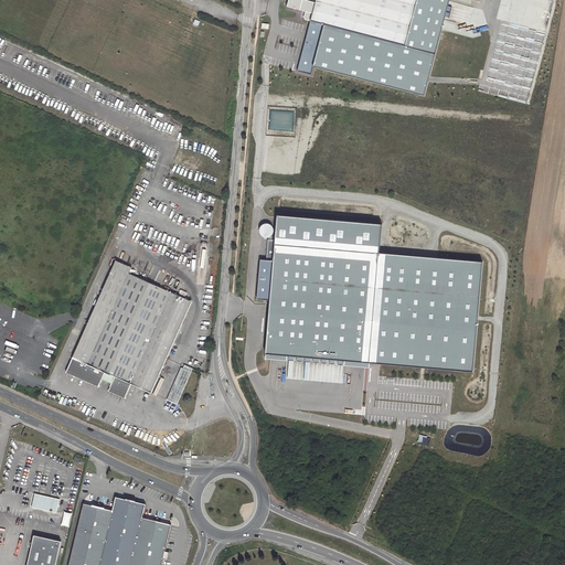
[(310,21),(316,0),(288,0),(287,7),(306,11),(304,18),(305,20),(310,21)]
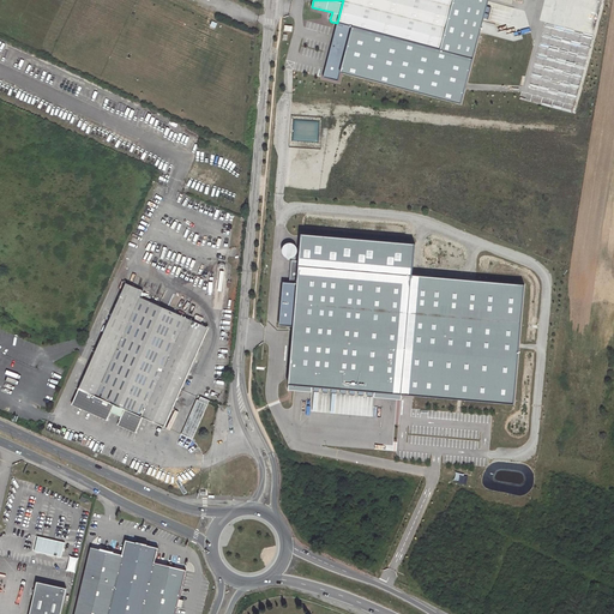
[(439,49),(452,0),(343,0),(337,23),(351,26),(439,49)]
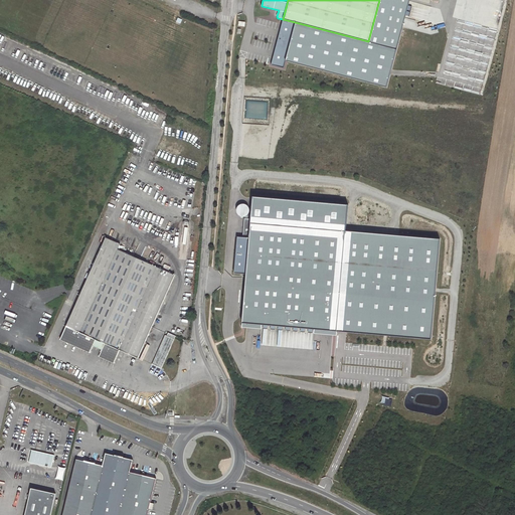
[(379,0),(368,41),(396,49),(408,0),(379,0)]
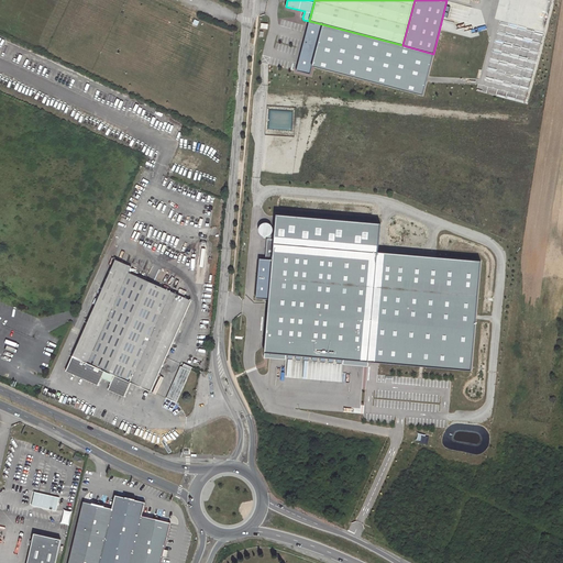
[(309,75),(311,65),(322,24),(309,21),(296,72),(309,75)]
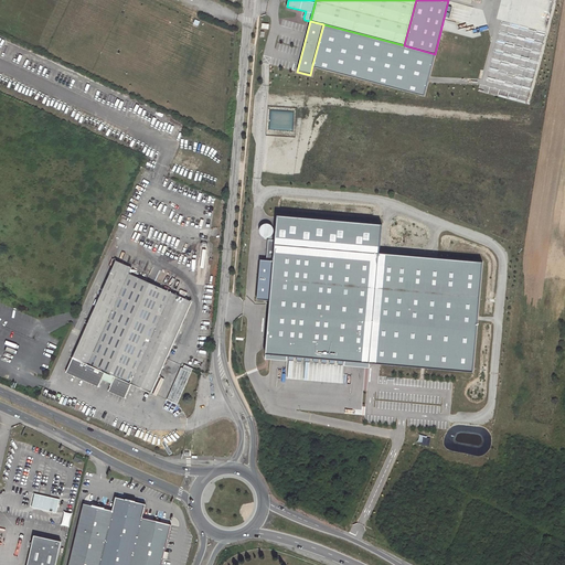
[(424,95),(435,54),(404,45),(323,24),(312,65),(424,95)]
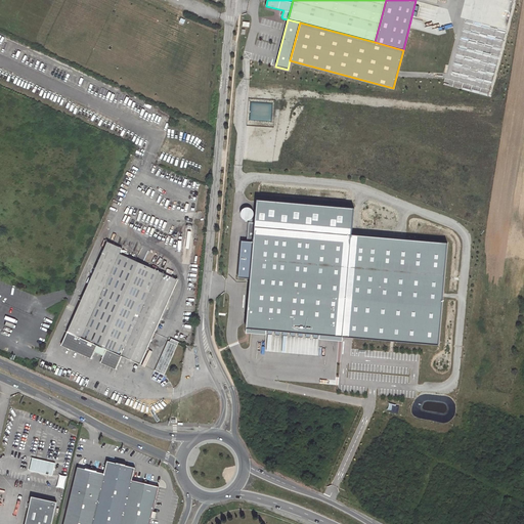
[(253,228),(352,236),(354,210),(256,201),(254,224),(253,228)]
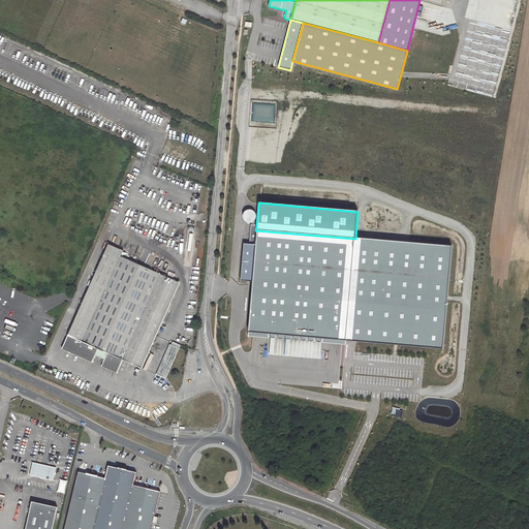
[(255,230),(256,226),(251,226),(251,223),(254,221),(255,217),(255,216),(254,213),(254,212),(253,211),(251,210),(249,210),(247,210),(245,210),(243,212),(242,214),(241,217),(242,219),(243,221),(245,223),(247,223),(246,245),(242,245),(239,282),(251,283),(255,230)]
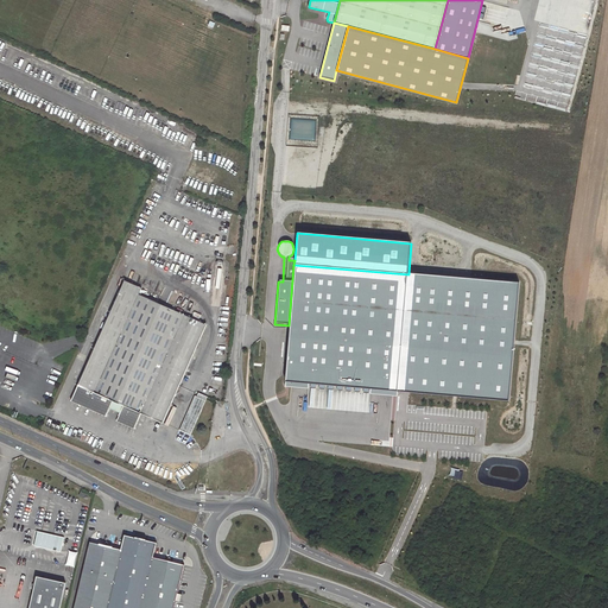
[(399,393),(409,274),(293,265),(289,325),(284,384),(399,393)]
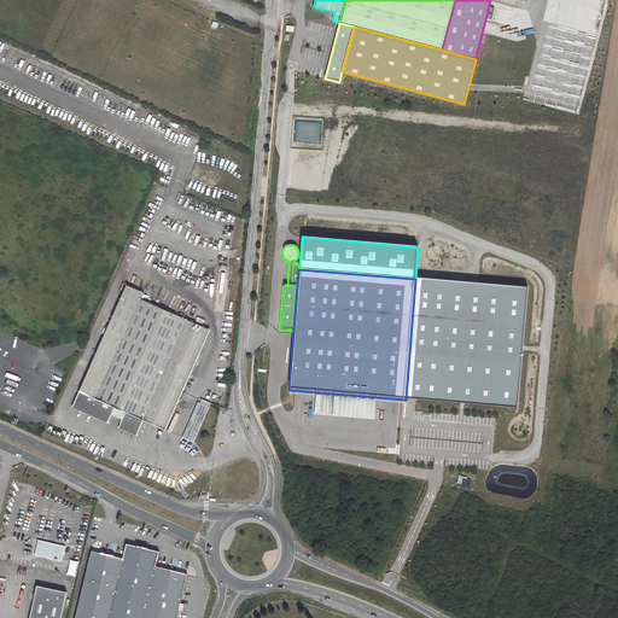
[(528,289),(415,279),(406,400),(518,409),(528,289)]
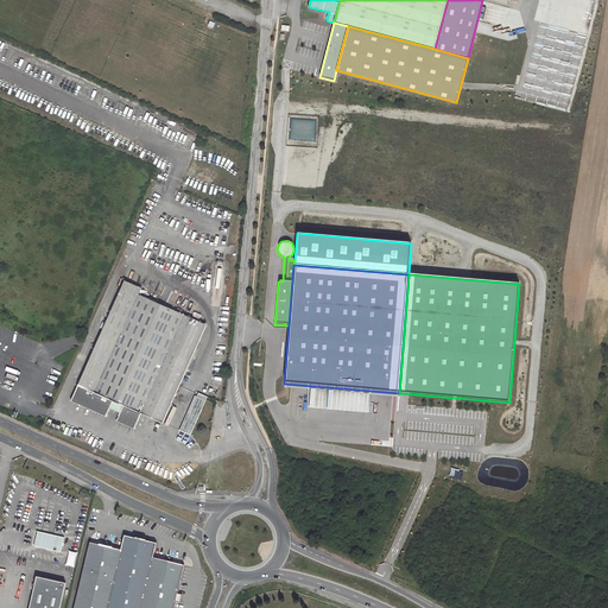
[(163,422),(206,323),(173,309),(138,293),(141,287),(125,280),(73,400),(108,416),(115,401),(125,405),(118,420),(137,428),(143,412),(163,422)]
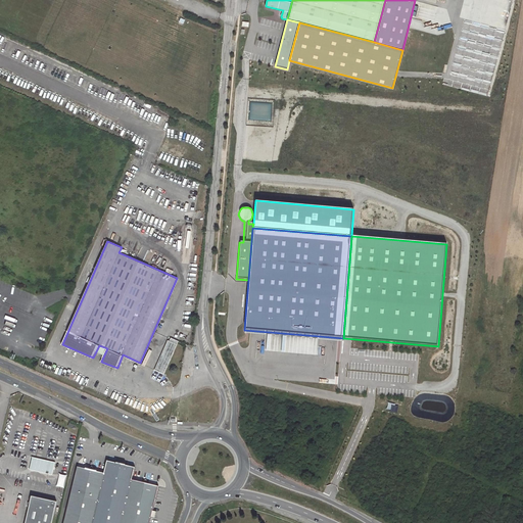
[(165,373),(180,339),(170,336),(156,369),(165,373)]
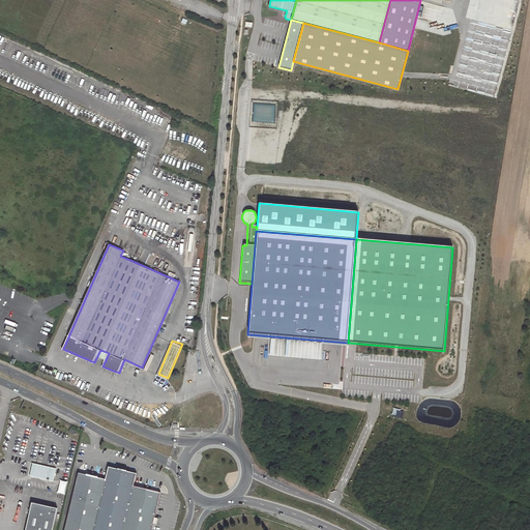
[(55,468),(31,463),(30,469),(29,475),(53,480),(55,468)]
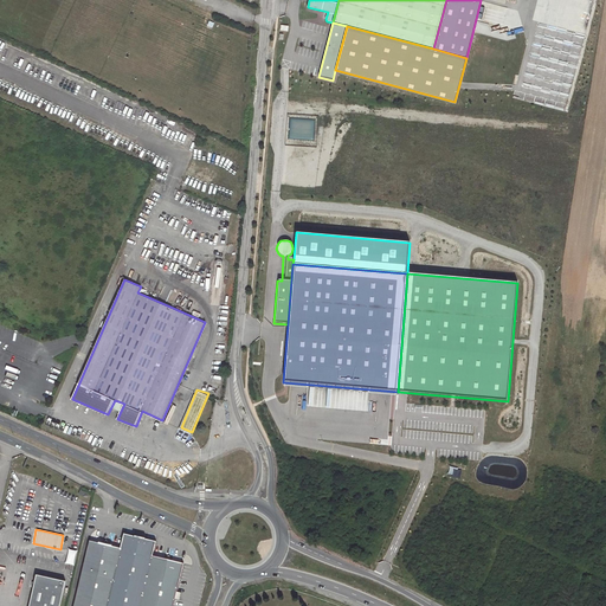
[(89,541),(72,605),(172,605),(174,599),(175,592),(182,563),(181,562),(179,562),(152,555),(155,542),(123,534),(120,548),(89,541)]
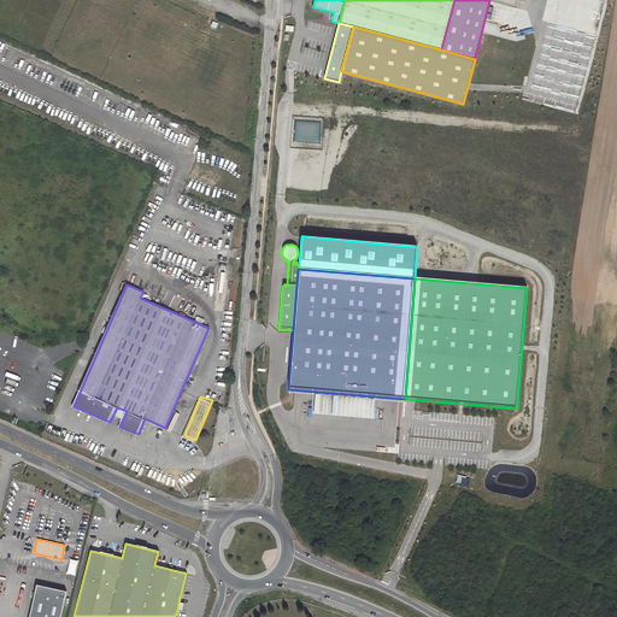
[(66,573),(75,575),(78,560),(70,559),(66,573)]
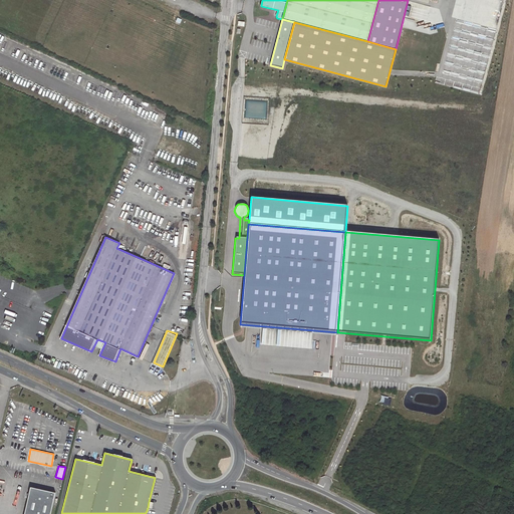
[(30,487),(24,513),(49,513),(54,493),(30,487)]
